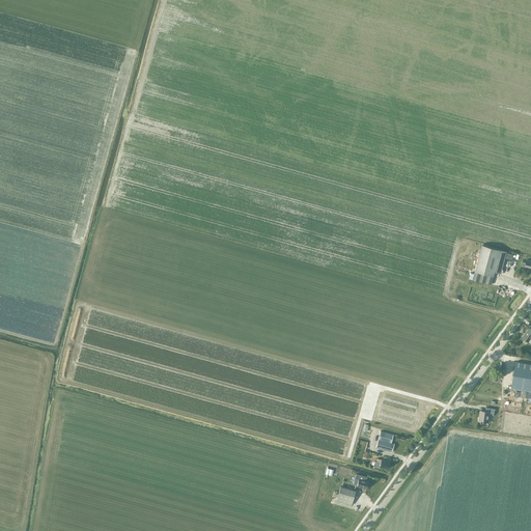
[(485,245),(463,239),(455,270),(471,274),(470,279),(491,285),(495,272),(500,274),(506,252),(484,246),(485,245)]
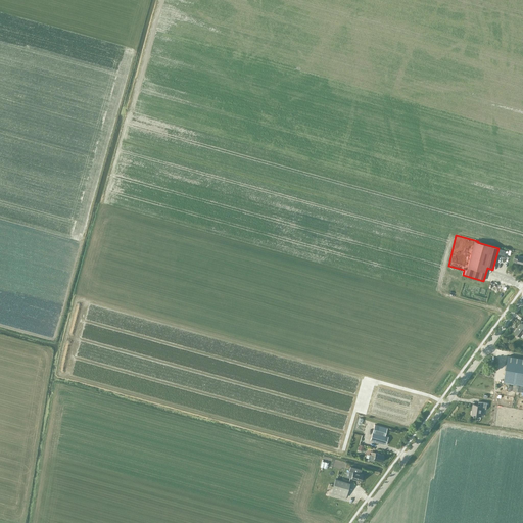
[(522,385),(522,359),(508,357),(504,382),(515,384),(522,385)]
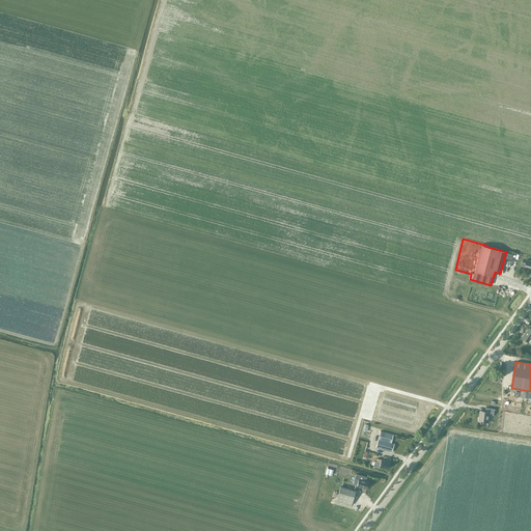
[(493,415),(494,409),(485,408),(485,411),(480,410),(478,421),(488,422),(490,415),(493,415)]
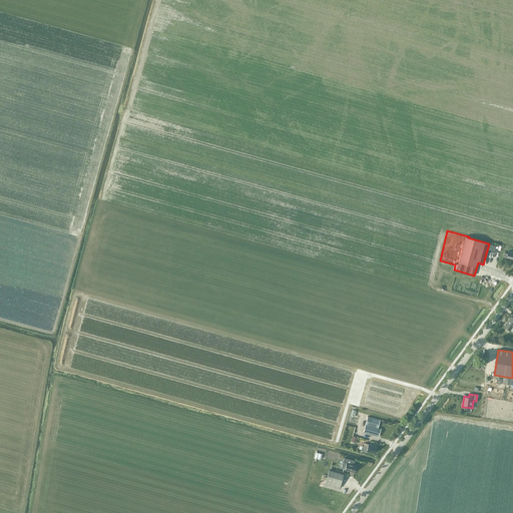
[(379,436),(381,428),(379,427),(380,420),(368,417),(364,432),(379,436)]
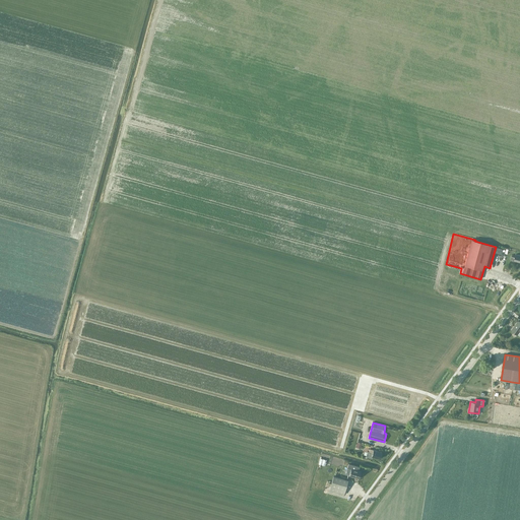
[(382,452),(370,448),(369,452),(367,451),(366,456),(371,457),(372,456),(380,458),(382,452)]
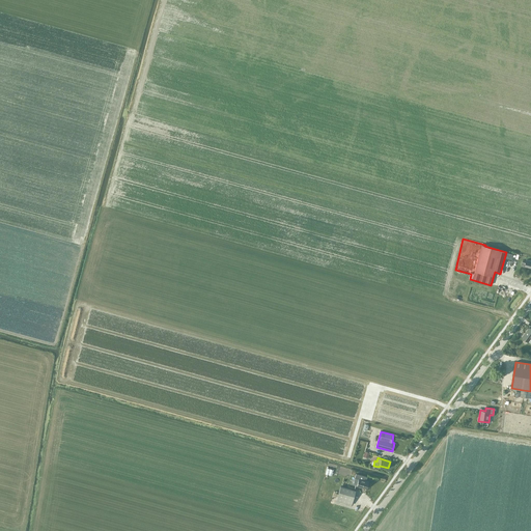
[(365,488),(367,482),(365,481),(366,477),(355,474),(354,478),(358,479),(356,486),(365,488)]
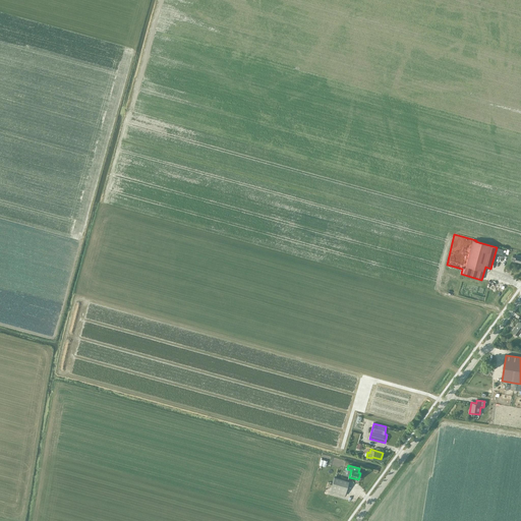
[(334,477),(330,491),(344,496),(348,481),(334,477)]
